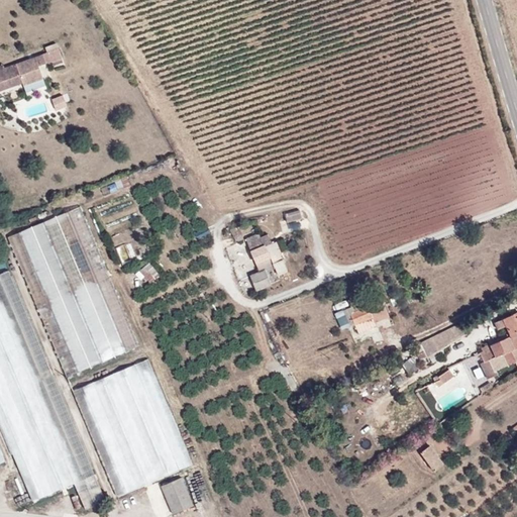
[(63,58),(60,48),(47,53),(52,62),(63,58)]
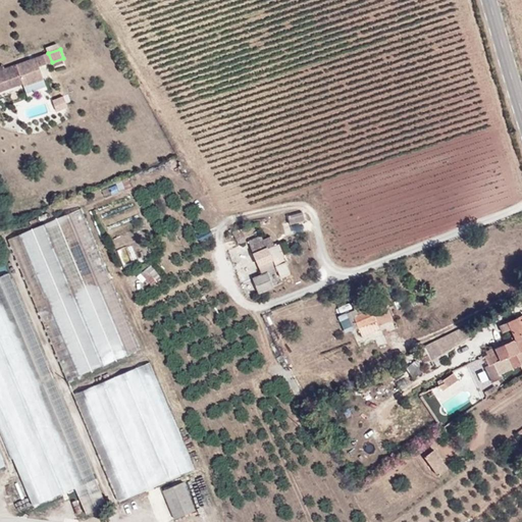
[(16,64),(18,70),(21,80),(24,86),(42,80),(37,66),(46,63),(43,55),(16,64)]
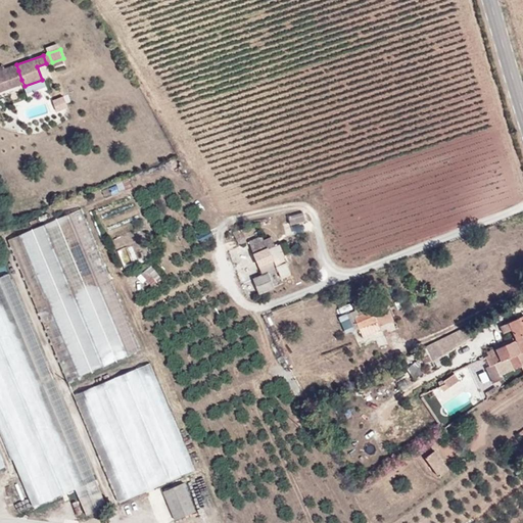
[(0,77),(18,70),(16,64),(0,69),(0,77)]
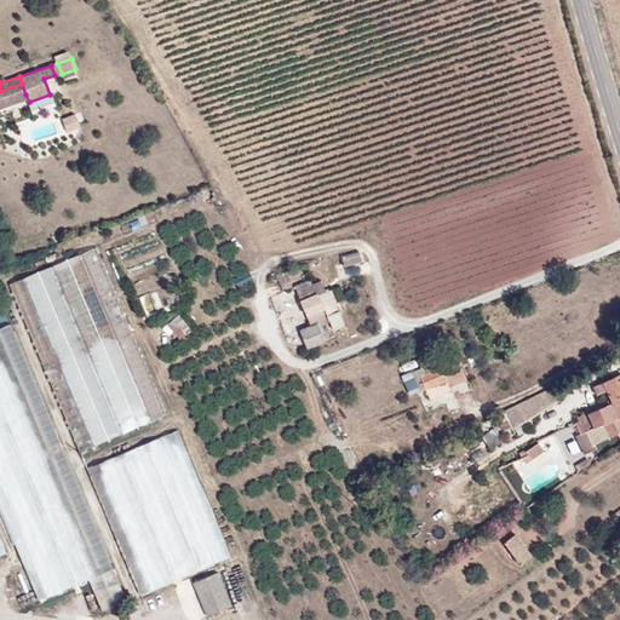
[(0,103),(26,95),(22,84),(0,91),(0,103)]
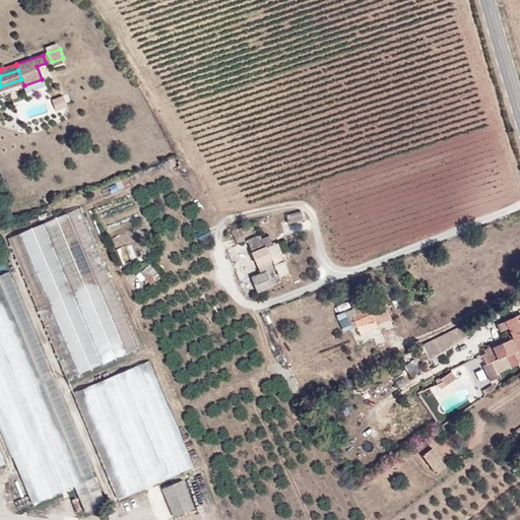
[(67,378),(140,347),(80,207),(8,238),(67,378)]
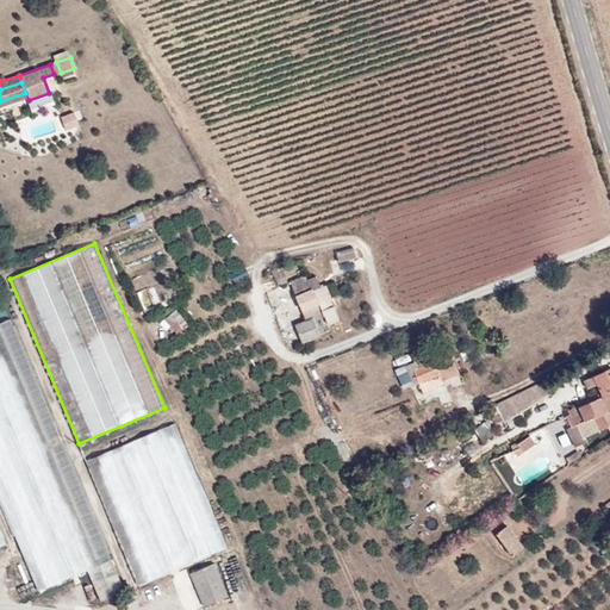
[(356,256),(354,247),(336,251),(340,261),(356,256)]
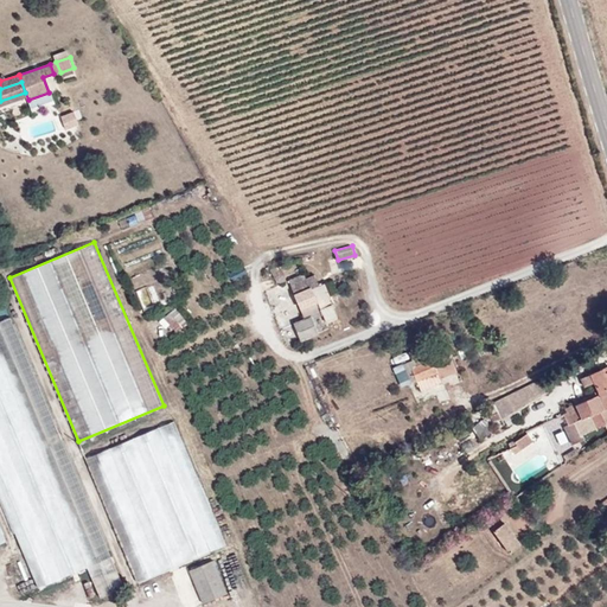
[(289,285),(305,319),(294,323),(300,339),(318,332),(312,315),(321,312),(326,321),(338,317),(330,296),(324,283),(319,285),(314,274),(301,280),(289,285)]
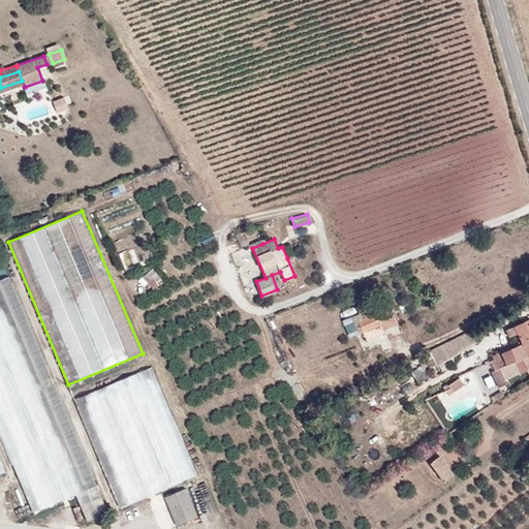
[(251,244),(252,248),(262,244),(260,240),(251,244)]
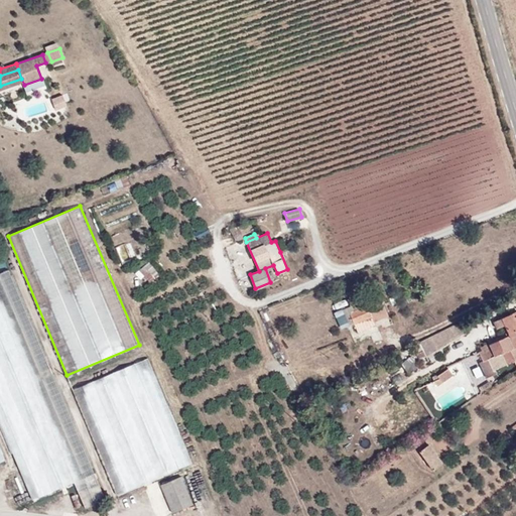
[(151,261),(141,270),(151,281),(161,273),(151,261)]
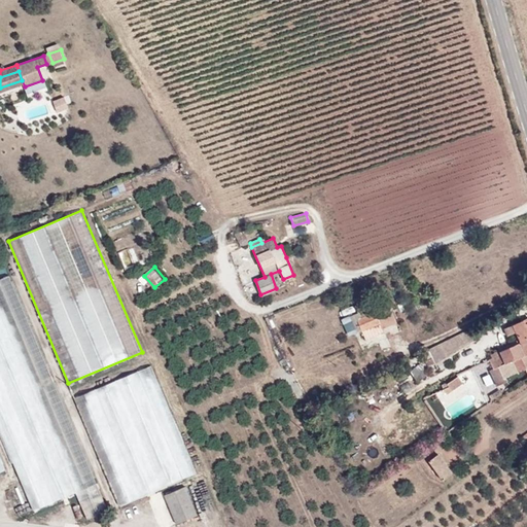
[(108,510),(8,275),(0,278),(0,432),(33,511),(75,492),(88,519),(108,510)]
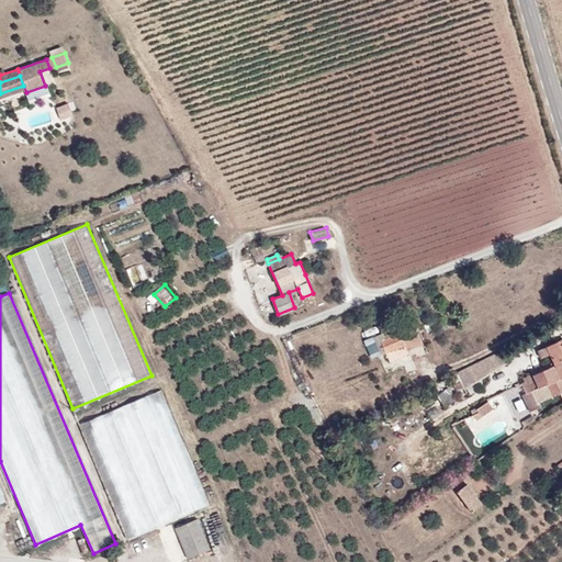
[(402,335),(395,319),(380,326),(382,333),(373,336),(382,353),(385,351),(390,360),(408,351),(402,335)]
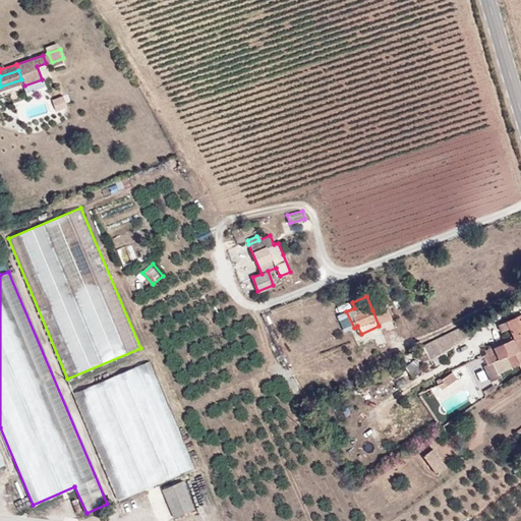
[(372,310),(379,326),(393,320),(386,304),(372,310)]
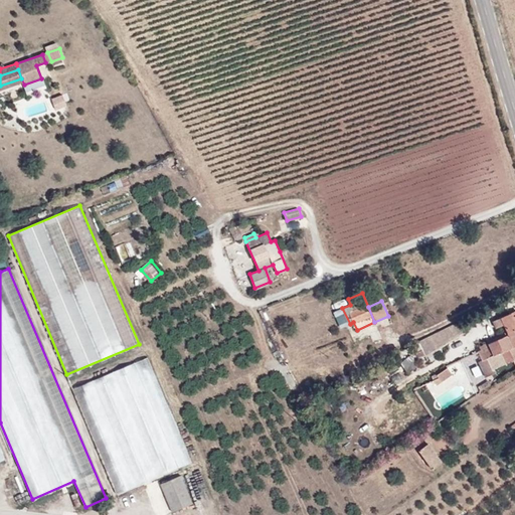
[(514,315),(514,317),(512,313),(502,318),(508,334),(480,346),(481,349),(479,350),(483,359),(488,357),(494,368),(514,358),(514,315)]
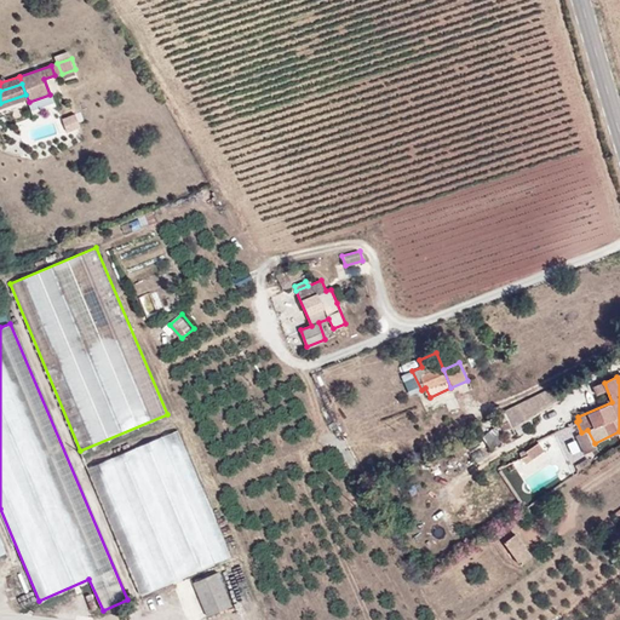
[(560,400),(552,388),(533,396),(503,412),(512,428),(560,400)]
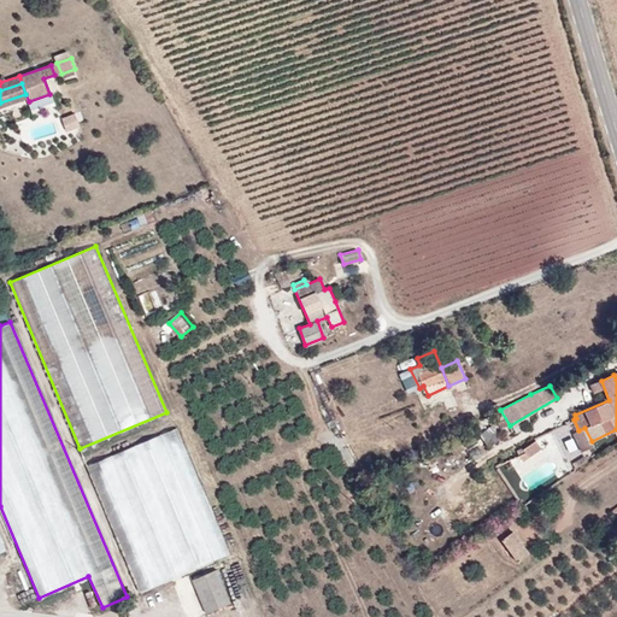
[(140,591),(230,553),(176,428),(87,465),(140,591)]
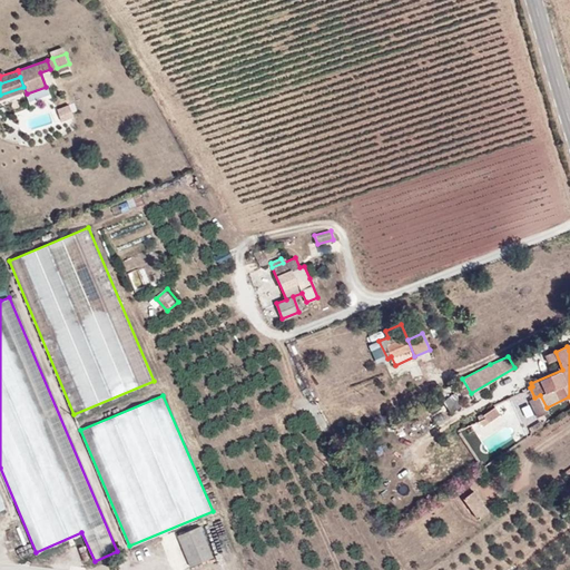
[(540,395),(534,397),(531,400),(538,416),(548,412),(547,408),(540,395)]
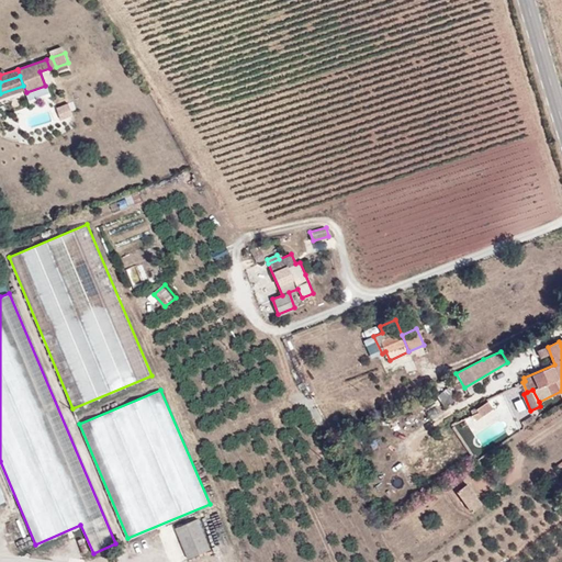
[(479,412),(482,416),(494,407),(489,401),(476,409),(479,412)]
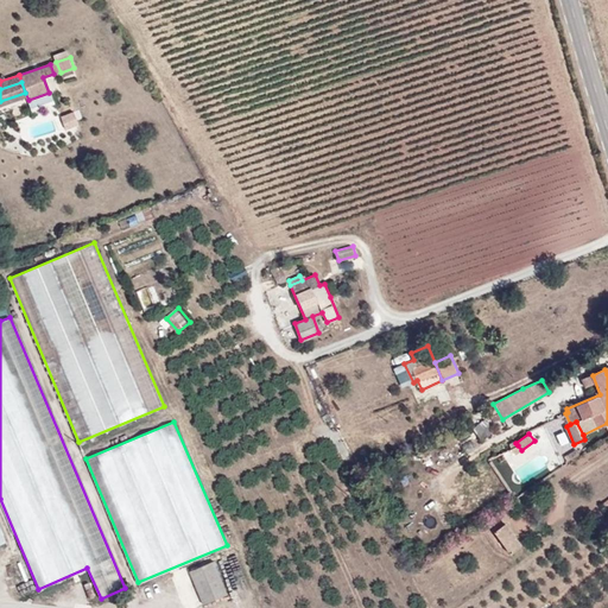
[(521,545),(505,524),(495,531),(511,553),(521,545)]
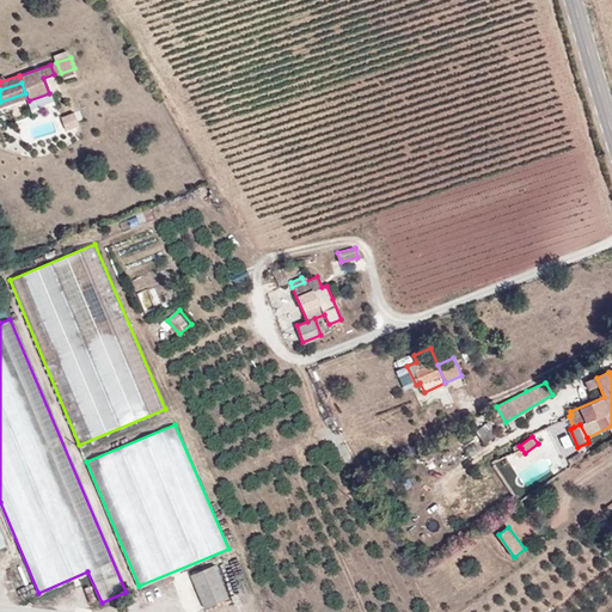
[(191,575),(204,607),(230,597),(215,564),(191,575)]
